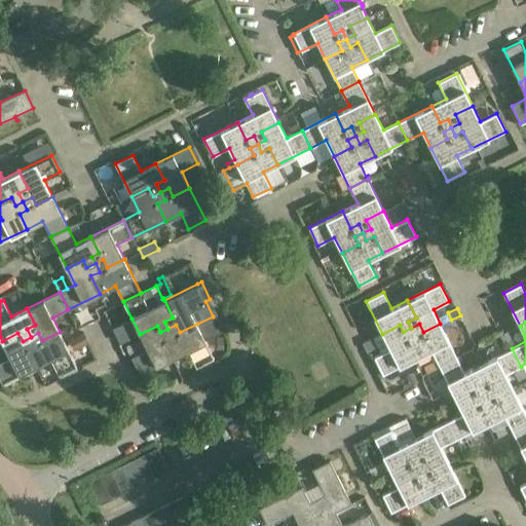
[(164,340),(174,358),(188,350),(196,367),(214,359),(197,324),(180,332),(176,325),(167,329),(172,337),(164,340)]
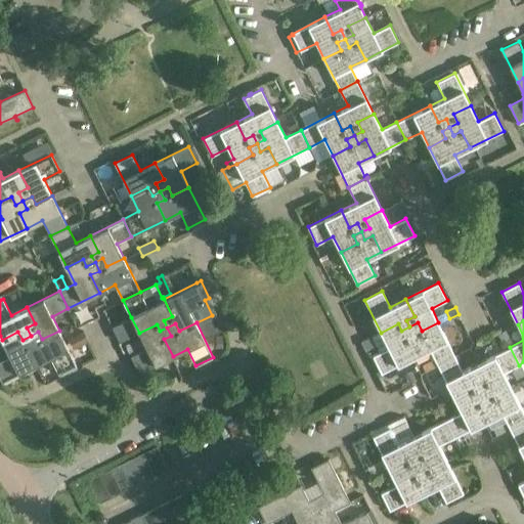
[(437,364),(454,356),(438,322),(422,331),(418,322),(409,326),(412,336),(405,339),(415,356),(430,349),(437,364)]
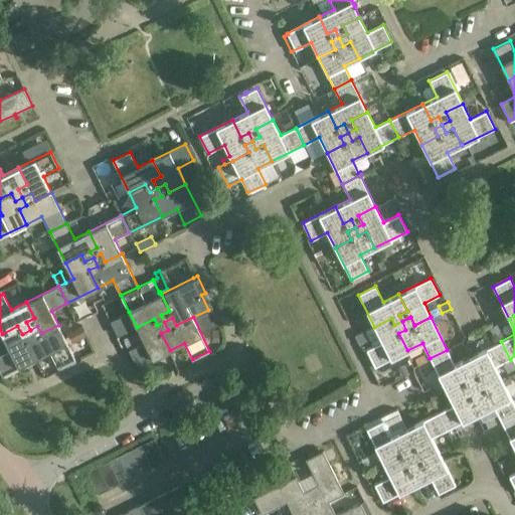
[(405,330),(402,321),(394,325),(391,318),(374,327),(382,342),(366,350),(375,367),(407,350),(398,333),(405,330)]
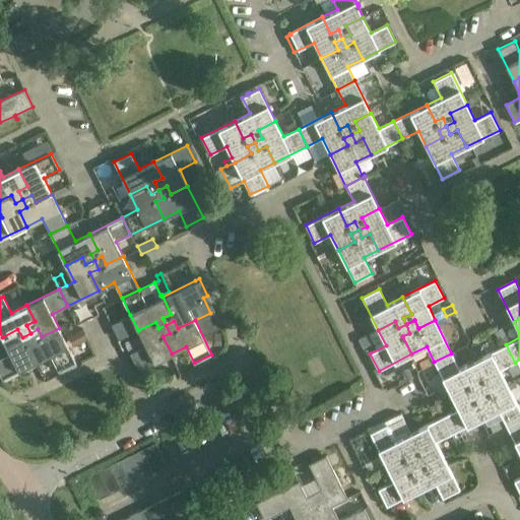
[(170,333),(166,325),(158,328),(155,322),(138,330),(145,345),(130,353),(138,371),(172,353),(163,336),(170,333)]
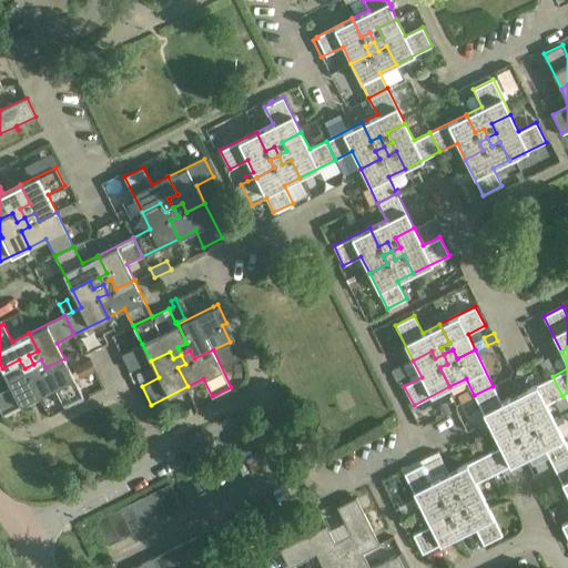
[(28,377),(38,396),(53,387),(62,405),(82,395),(64,358),(46,367),(41,359),(33,364),(37,372),(28,377)]
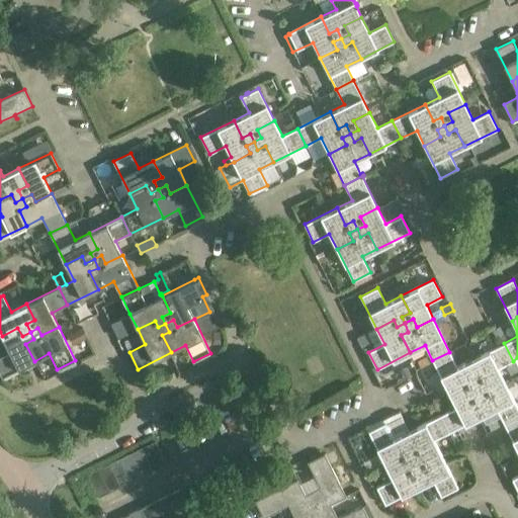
[(33,339),(30,332),(22,336),(17,328),(2,336),(10,352),(0,356),(0,371),(2,377),(34,361),(25,344),(33,339)]
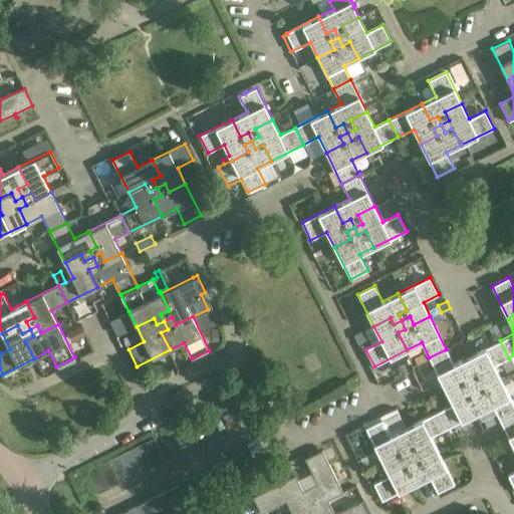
[(81,325),(67,333),(72,342),(86,335),(81,325)]
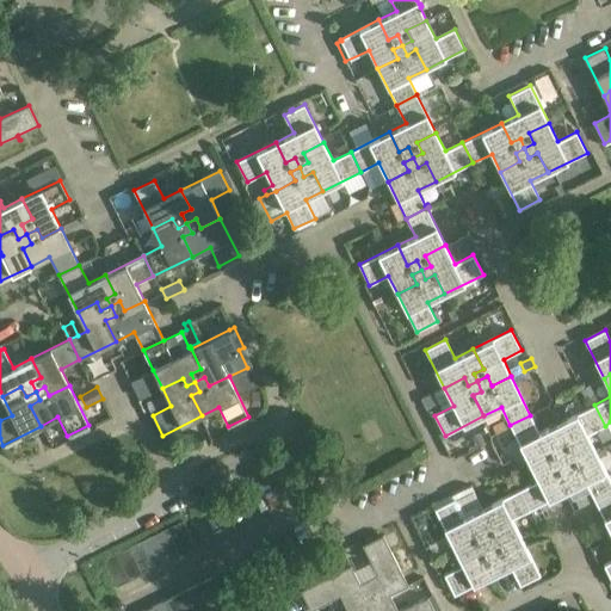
[(436,392),(421,397),(426,408),(440,401),(436,392)]
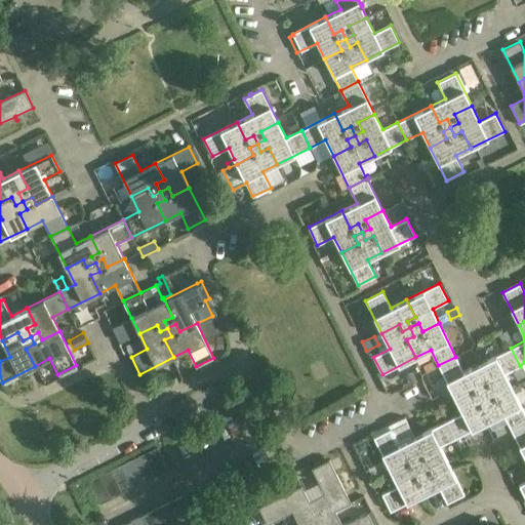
[(505,373),(520,366),(511,348),(479,364),(487,381),(479,386),(482,392),(490,388),(494,396),(512,388),(505,373)]
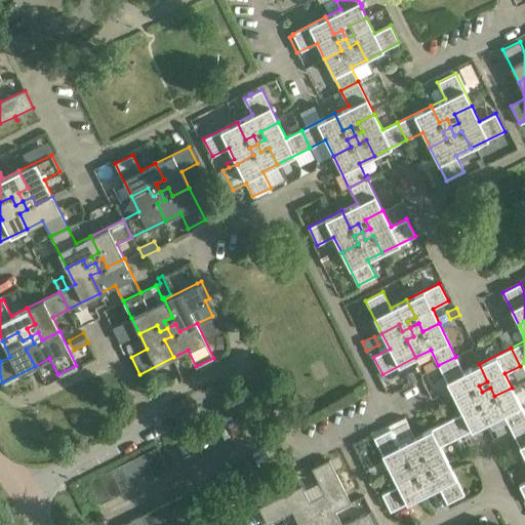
[(487,381),(479,364),(463,371),(455,357),(438,365),(454,398),(472,389),(475,396),(482,392),(479,386),(487,381)]
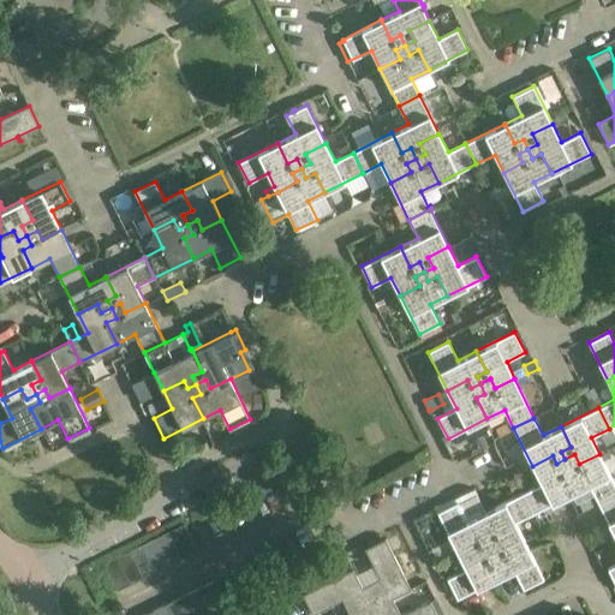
[(609,429),(598,434),(605,446),(614,441),(614,439),(609,428),(609,429)]
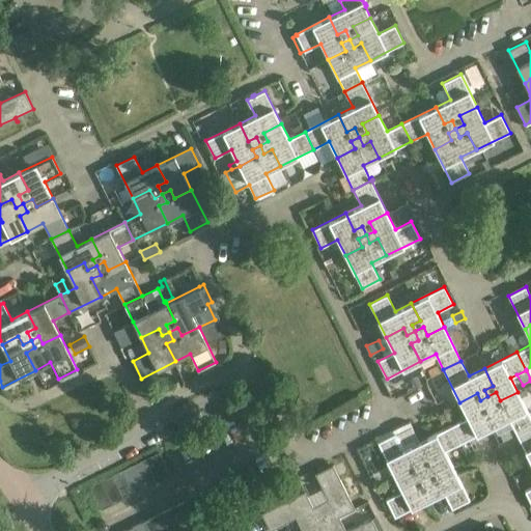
[(417,376),(410,381),(415,389),(415,390),(422,386),(417,376)]
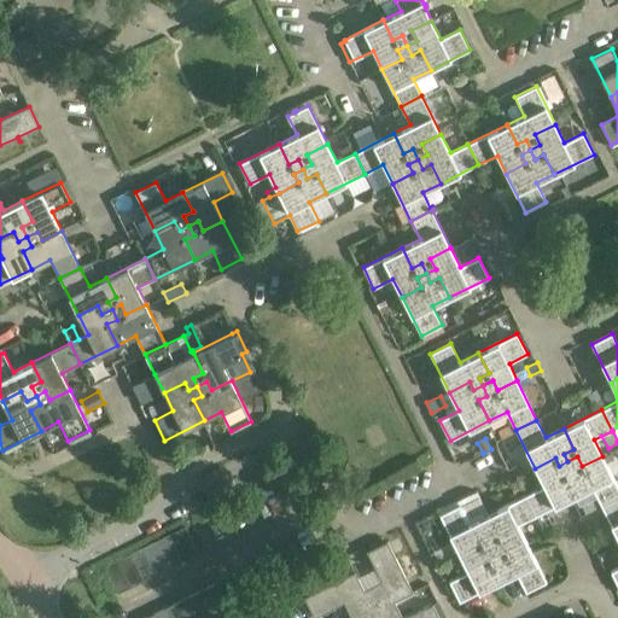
[(617,496),(617,487),(602,456),(582,466),(577,456),(567,461),(572,471),(564,476),(575,496),(593,488),(598,497),(601,505),(617,496)]
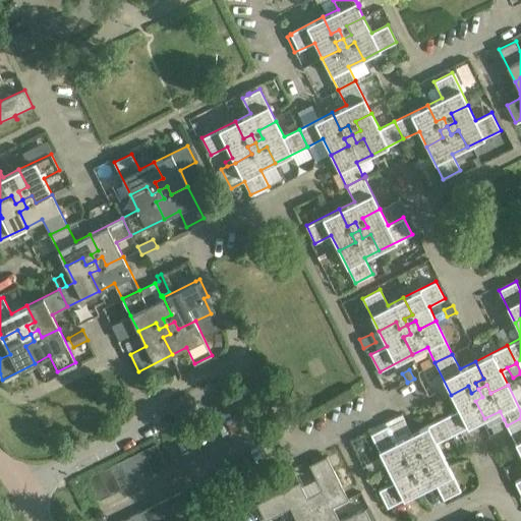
[(482,397),(478,389),(471,393),(468,386),(451,395),(459,410),(444,417),(452,435),(484,418),(475,401),(482,397)]
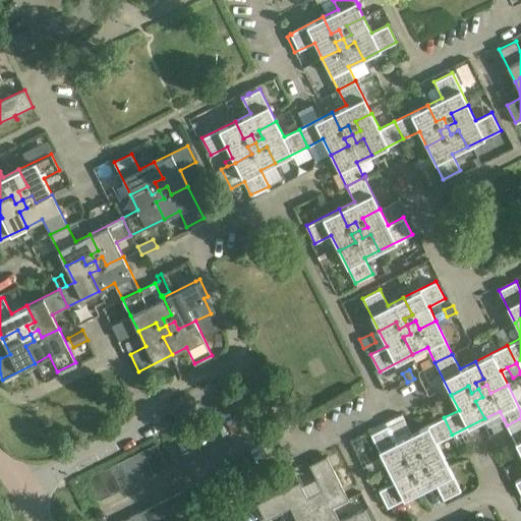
[(437,443),(452,435),(444,417),(411,433),(420,450),(412,455),(415,461),(423,457),(427,465),(444,457),(437,443)]
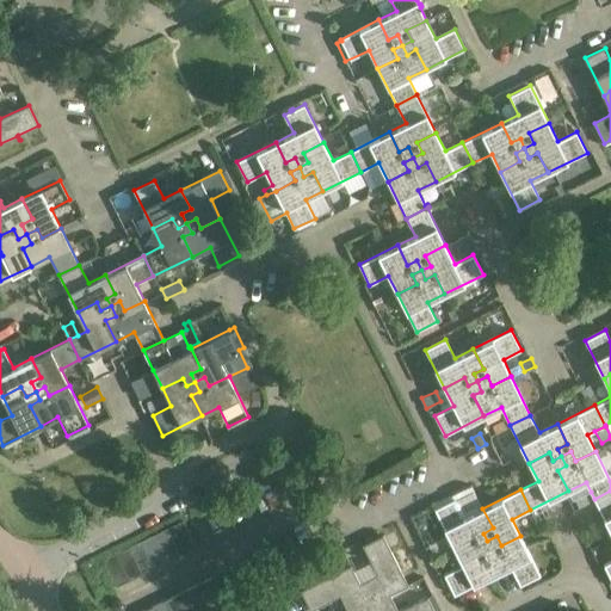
[(610,491),(594,499),(610,532),(610,491)]
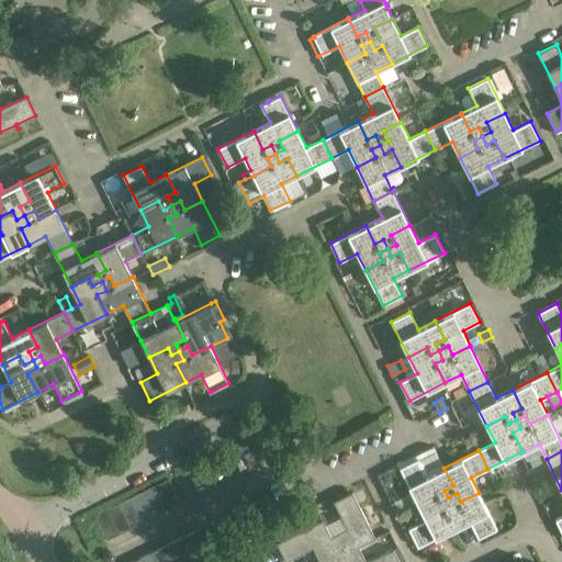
[(547,459),(543,452),(529,459),(532,467),(547,459)]
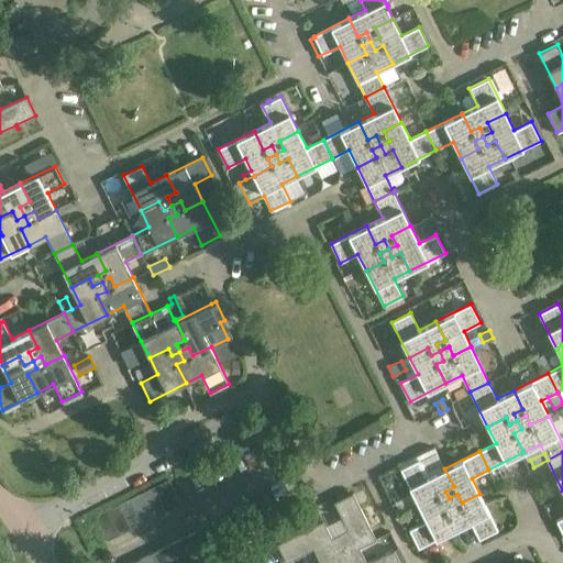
[(454,486),(444,468),(428,476),(419,460),(400,468),(418,504),(437,495),(440,501),(449,498),(445,492),(454,486)]
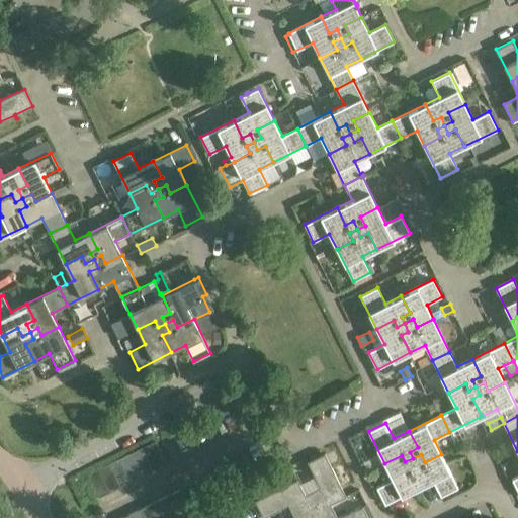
[(154,469),(167,463),(156,441),(143,447),(154,469)]
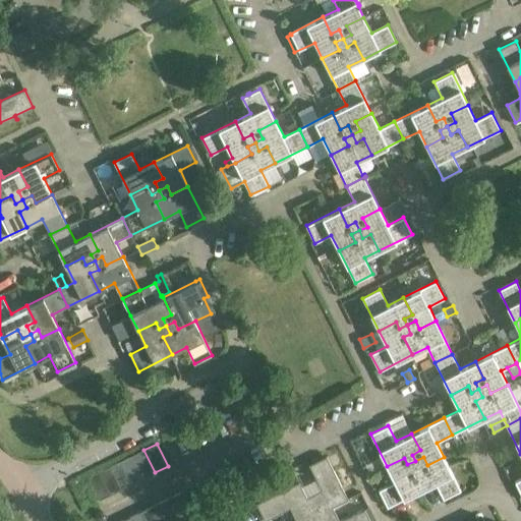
[(143,477),(155,472),(143,450),(132,456),(143,477)]
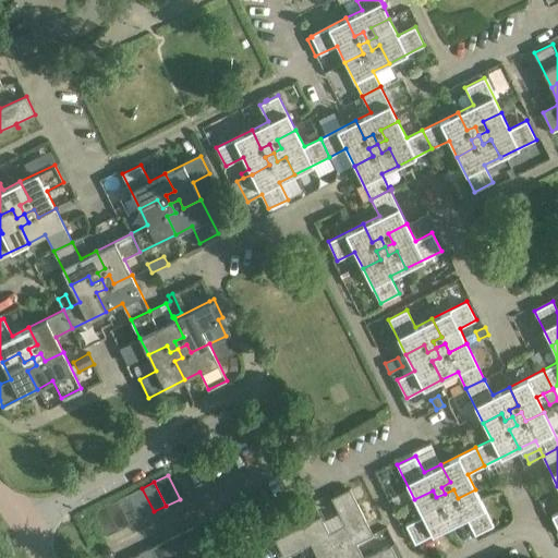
[(344,524),(328,533),(337,552),(355,543),(373,534),(356,501),(366,497),(361,486),(351,490),(350,488),(331,498),(339,513),(344,524)]
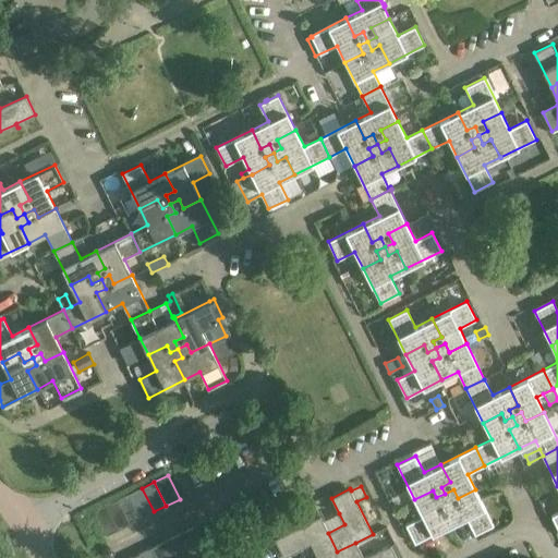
[(142,518),(154,511),(142,488),(130,494),(142,518)]
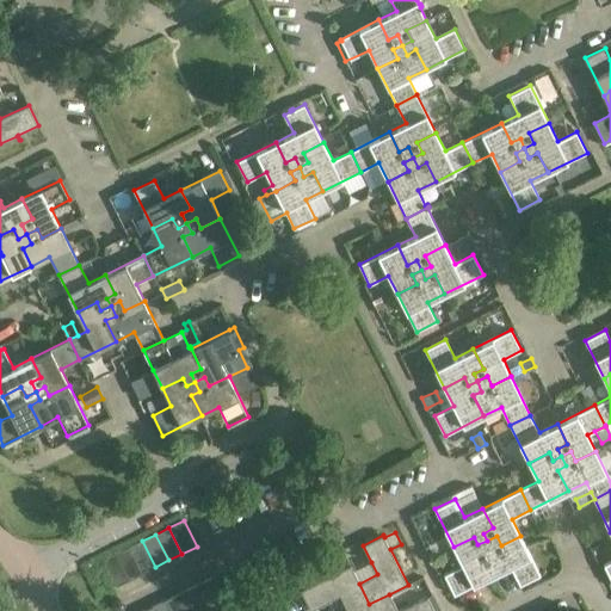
[(482,555),(493,575),(511,567),(520,586),(541,575),(520,536),(501,545),(497,536),(487,541),(491,550),(482,555)]
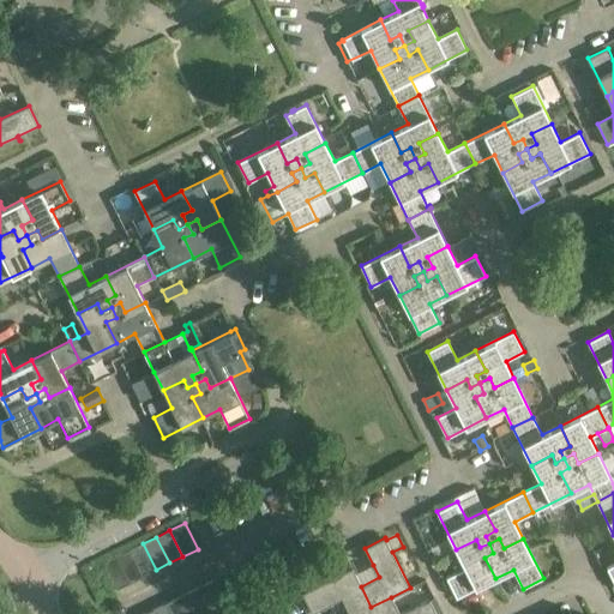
[(493,553),(489,543),(480,547),(476,540),(456,549),(465,567),(446,577),(457,597),(495,578),(485,558),(493,553)]
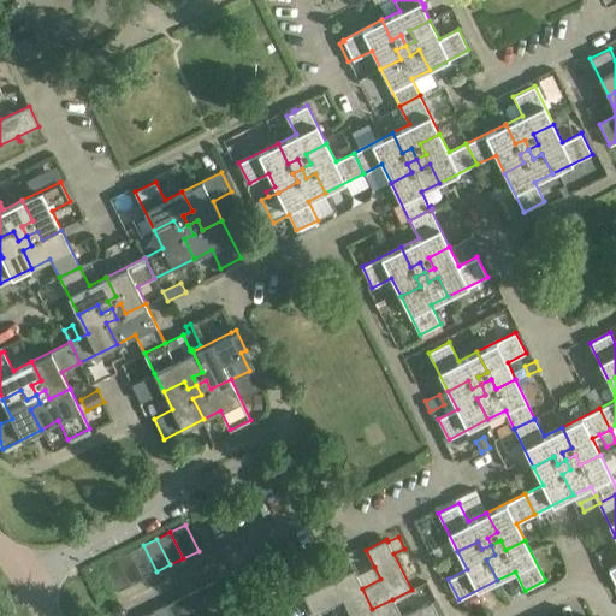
[(143,578),(157,572),(143,545),(130,552),(143,578)]
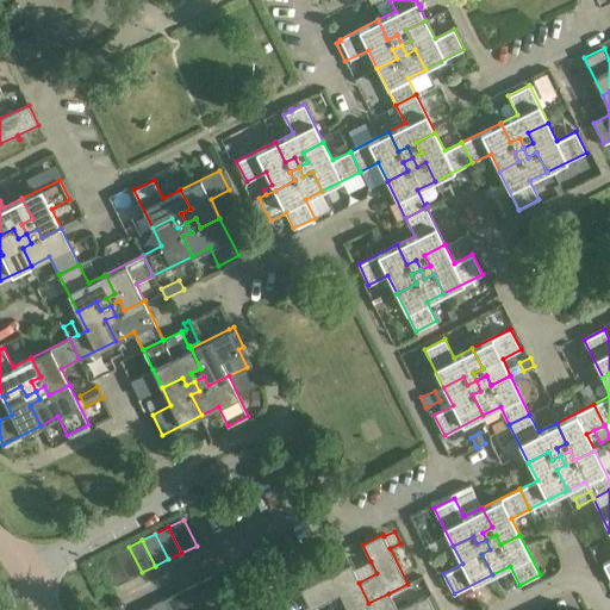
[(130,579),(142,572),(129,547),(116,553),(130,579)]
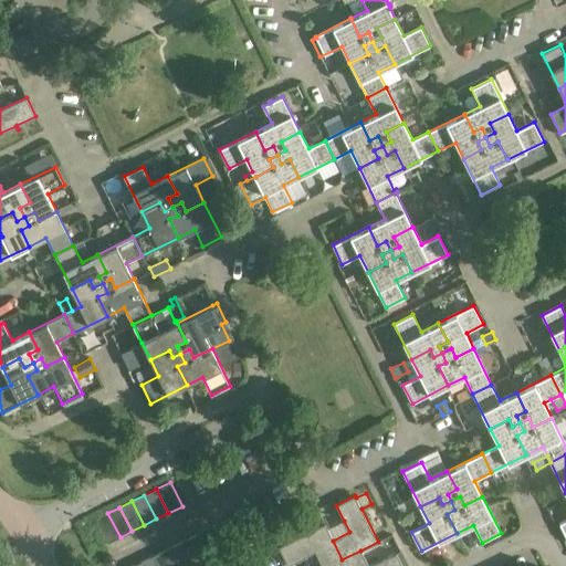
[(107,544),(121,537),(107,513),(95,520),(107,544)]
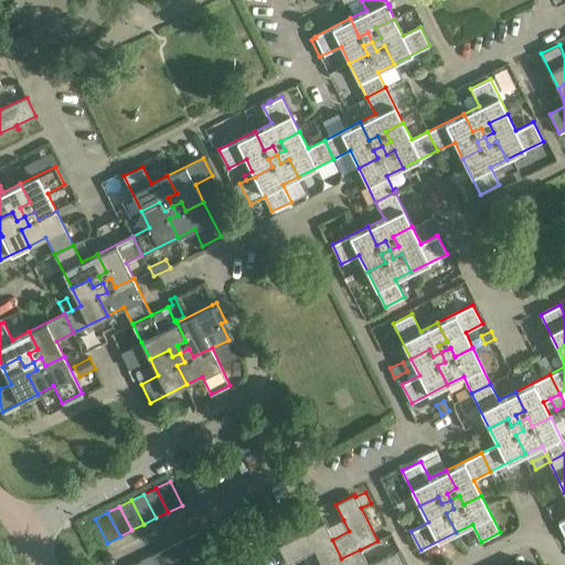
[(326,564),(341,558),(332,540),(324,522),(278,545),(287,564),(315,551),(321,564),(326,564)]
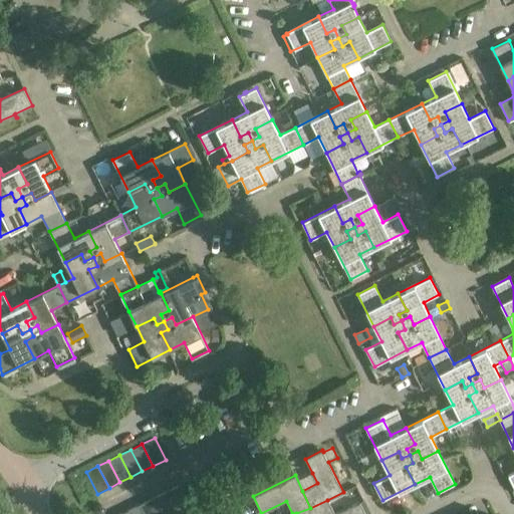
[(174,513),(193,505),(187,491),(183,483),(153,498),(161,513),(174,513)]
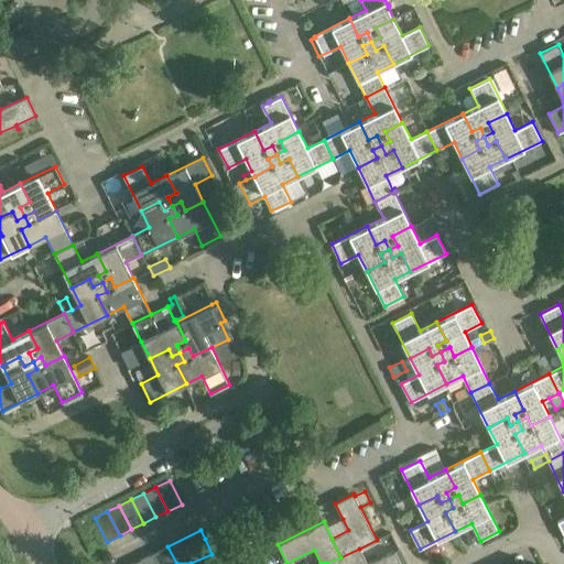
[(156,563),(176,563),(167,546),(152,554),(156,563)]
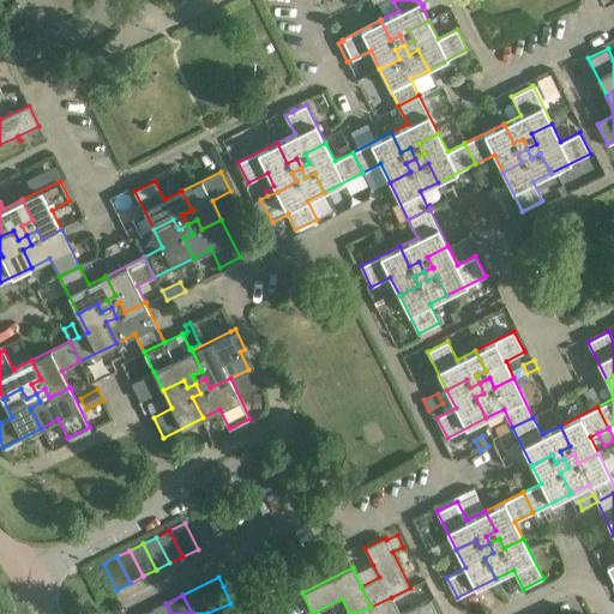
[(371,607),(374,613),(437,613),(429,600),(402,613),(399,613),(391,597),(371,607)]
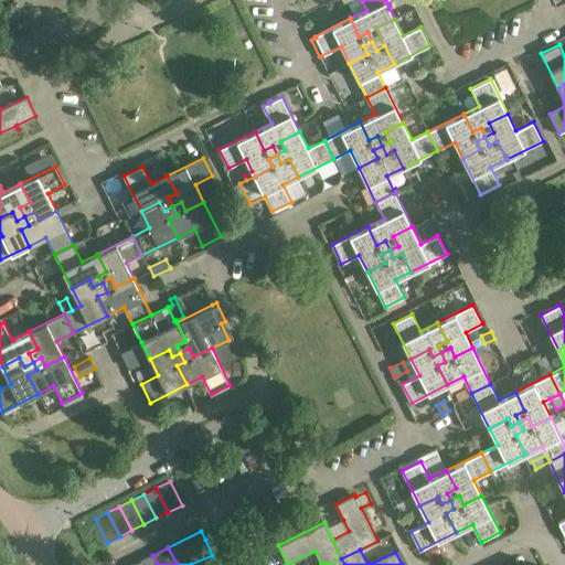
[(138,564),(157,564),(152,555),(137,563),(138,564)]
